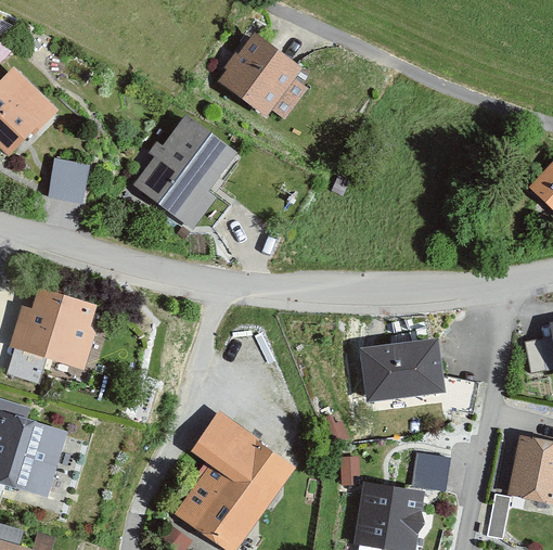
[(0,56),(1,59),(16,40),(0,26),(0,56)]
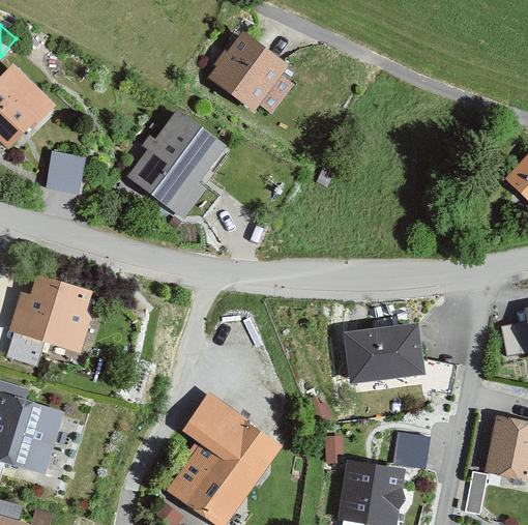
[(291,61),(244,28),(208,78),(255,112),(259,106),(272,115),(294,85),(281,75),(291,61)]
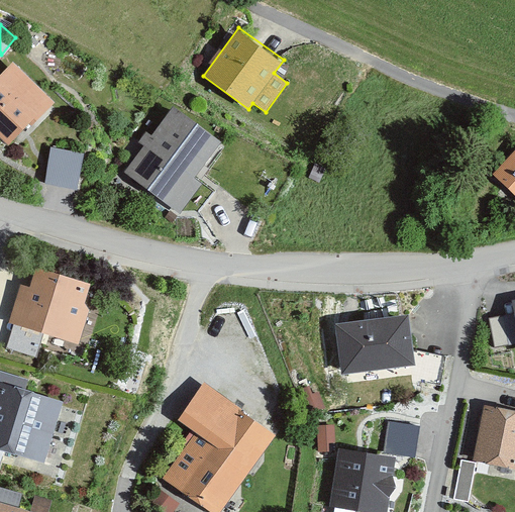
[(53,102),(12,63),(0,76),(0,139),(8,147),(53,102)]
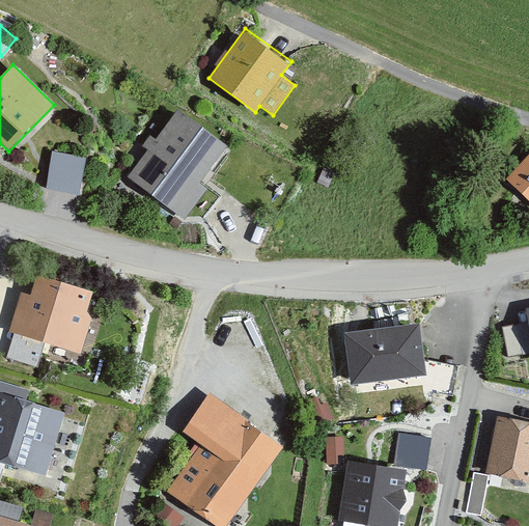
[(226,145),(177,109),(156,138),(150,134),(142,146),(147,149),(127,177),(184,219),(206,188),(199,183),(226,145)]
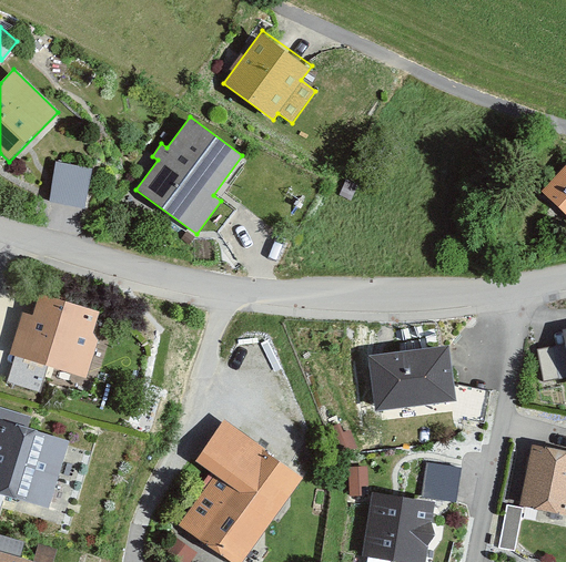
[(58,151),(53,192),(93,196),(98,155),(58,151)]
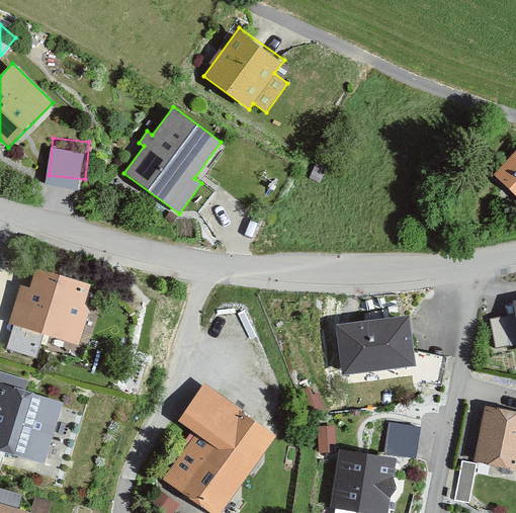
[(515,152),(495,172),(515,194),(515,152)]
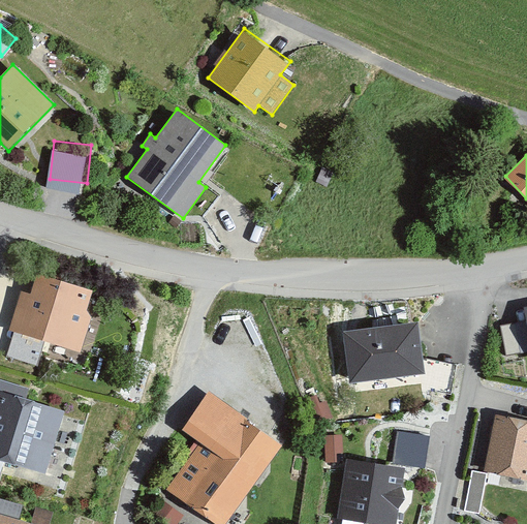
[(91,289),(36,273),(29,294),(19,290),(7,330),(80,352),(92,314),(85,312),(91,289)]
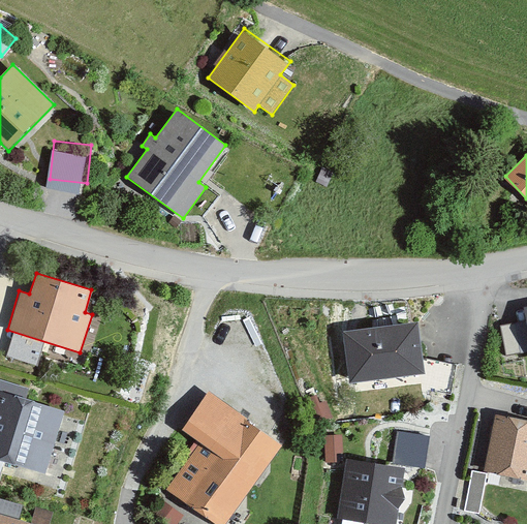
[(416,319),(343,330),(350,382),(424,372),(416,319)]
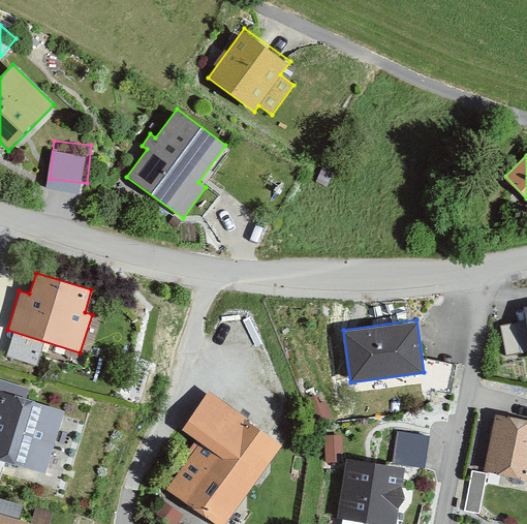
[(500,325),(505,353),(520,350),(515,322),(500,325)]
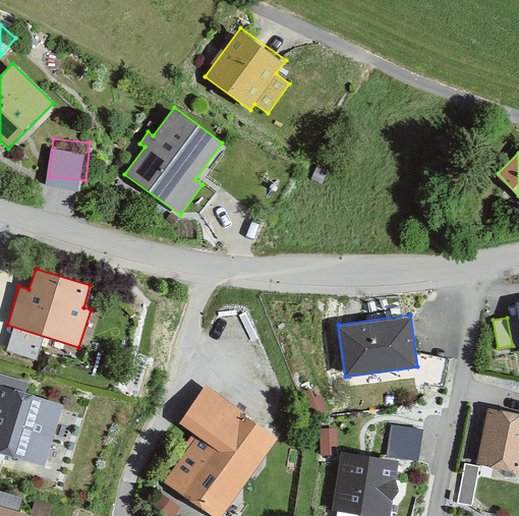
[(29,382),(0,373),(0,474),(6,455),(43,466),(62,403),(25,392),(29,382)]
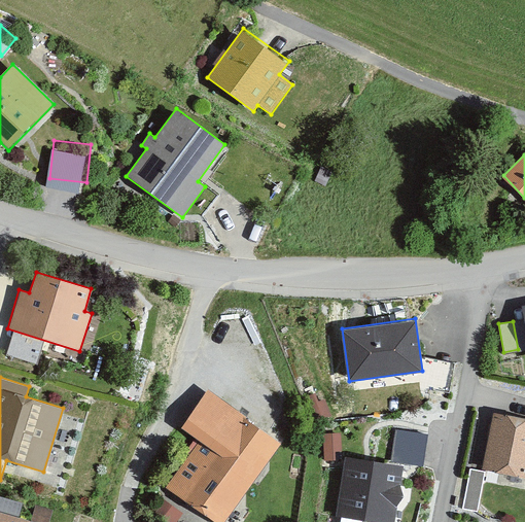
[(219,521),(280,444),(207,388),(178,425),(198,440),(165,482),(217,521),(219,521)]
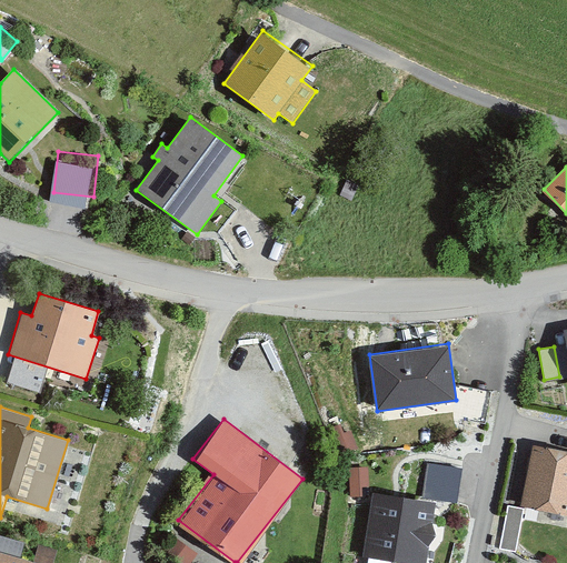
[(345,431),(341,423),(330,428),(341,454),(358,448),(350,429),(345,431)]
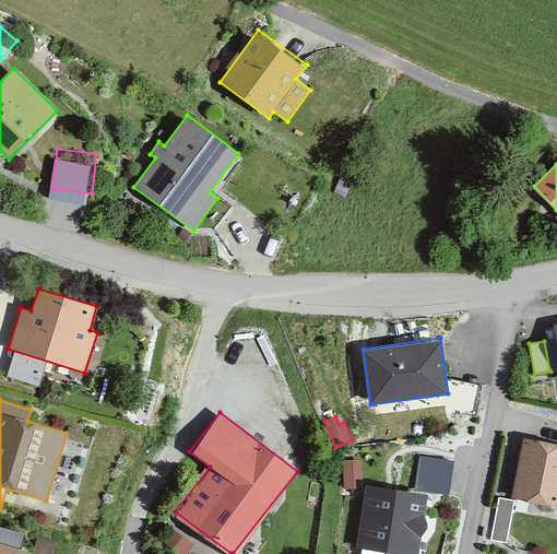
[(556,446),(524,438),(511,497),(556,507),(556,446)]
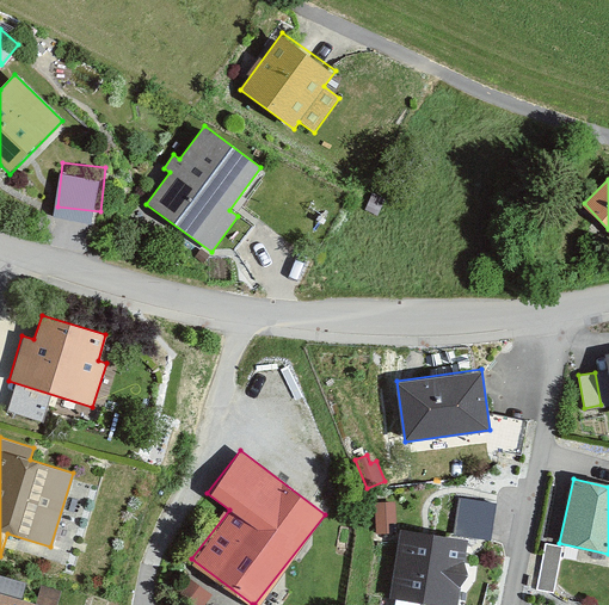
[(496,501),(459,497),(454,531),(491,536),(496,501)]
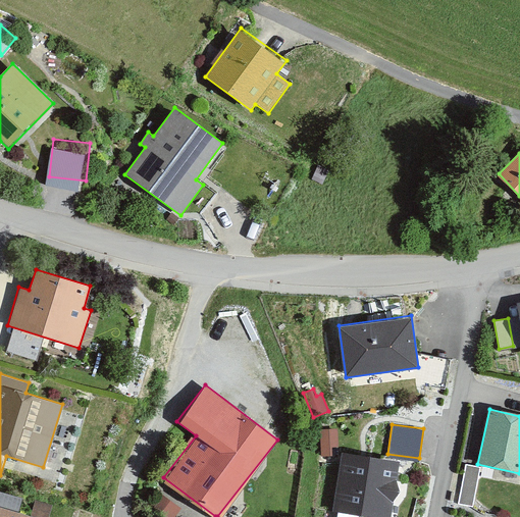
[(336,428),(319,428),(320,454),(338,453),(336,428)]
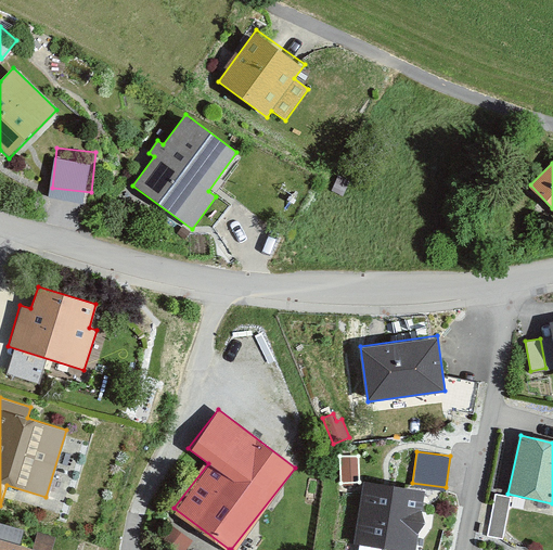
[(410,549),(414,549),(424,491),(364,482),(356,541),(410,549)]
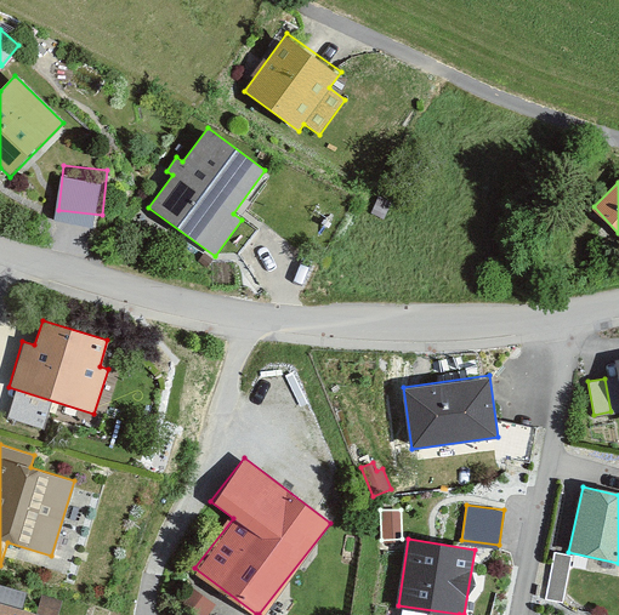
[(562,603),(571,556),(552,552),(544,599),(562,603)]
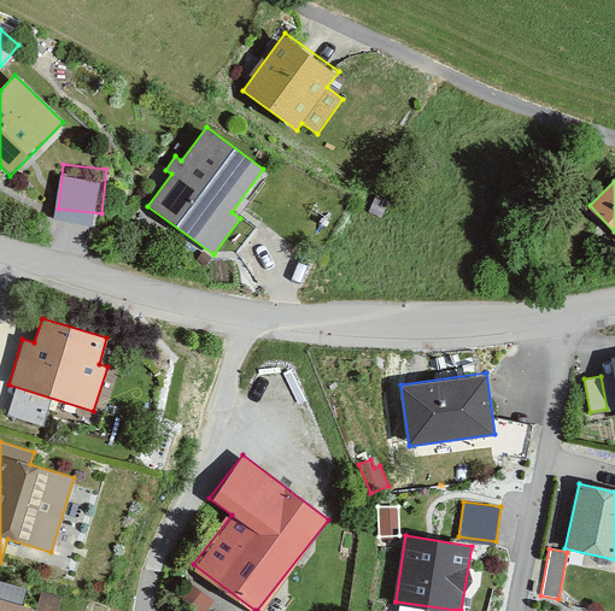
[(204,610),(214,597),(187,580),(177,597),(199,610),(204,610)]
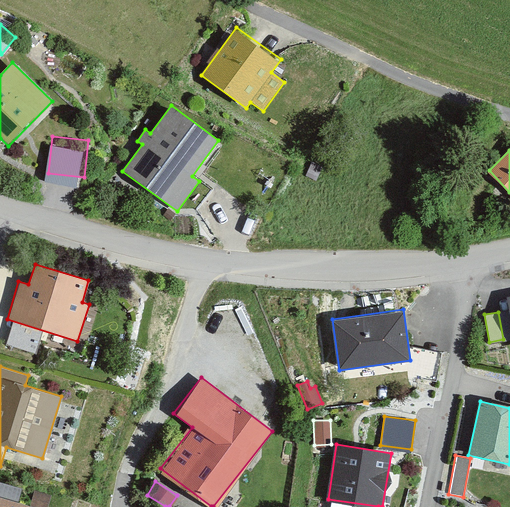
[(45,506),(49,495),(34,491),(30,504),(42,506),(45,506)]
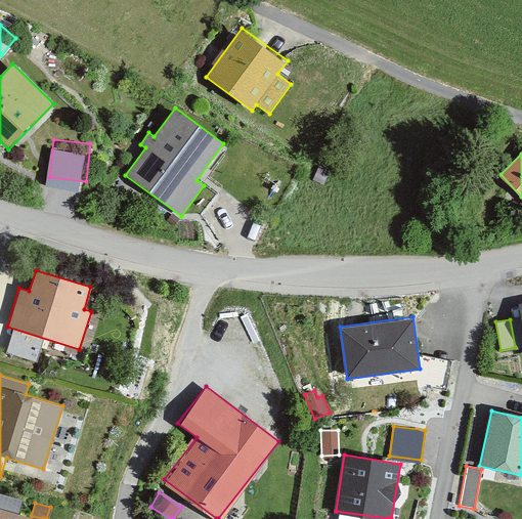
[(32,518),(33,518),(0,509),(0,518),(32,518)]
